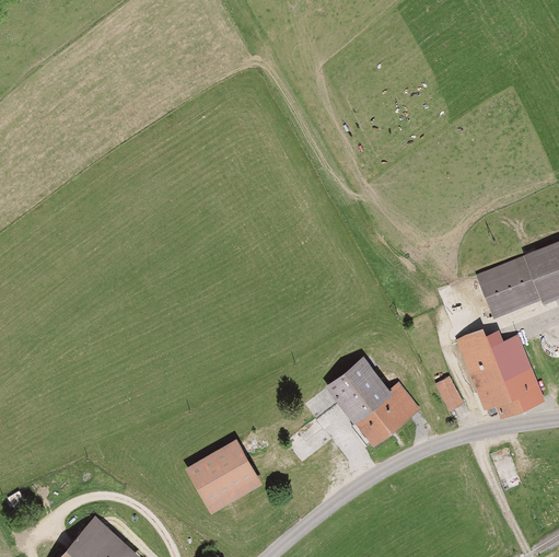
[(558,242),(477,273),(493,318),(558,294),(558,242)]
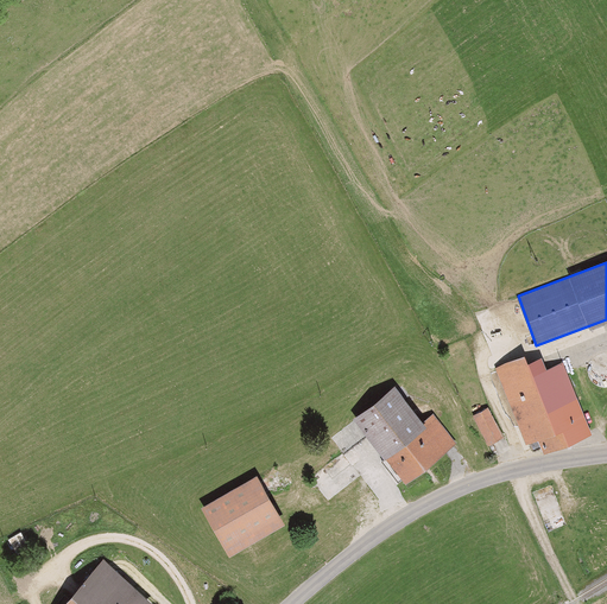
[(498,366),(525,445),(541,440),(544,452),(593,436),(568,362),(547,369),(543,357),(528,362),(525,356),(498,366)]
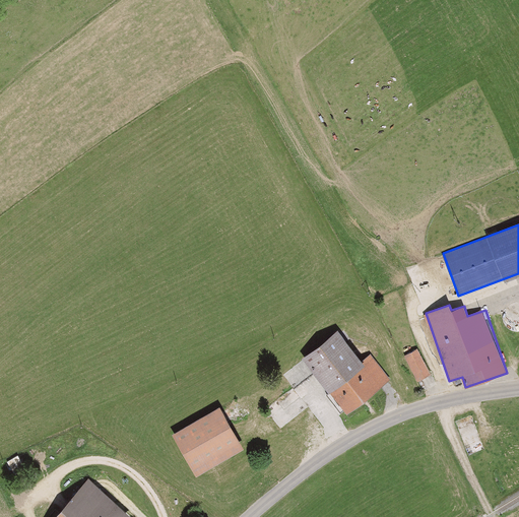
[(332,335),(298,361),(340,416),(383,384),(367,363),(359,369),(332,335)]
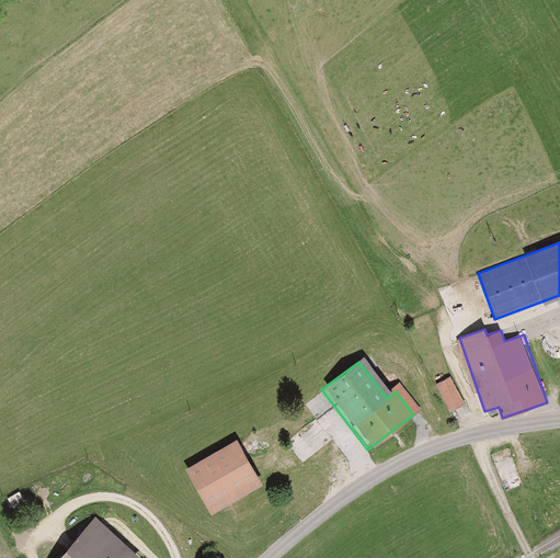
[(452,412),(468,405),(454,376),(437,384),(452,412)]
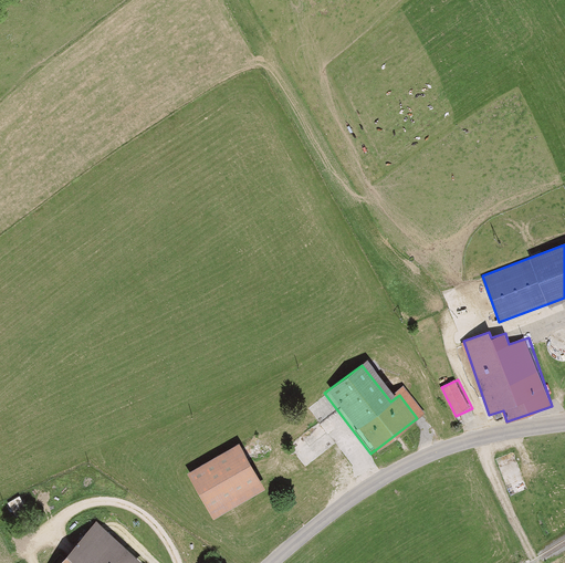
[(185,479),(212,521),(264,488),(237,446),(185,479)]
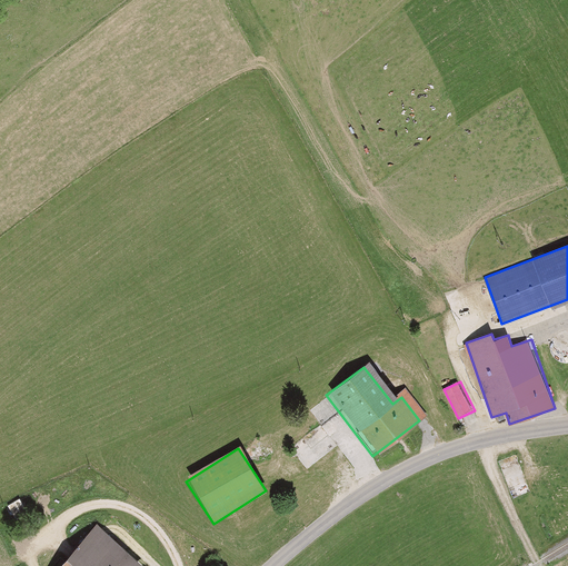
[(133,565),(92,529),(60,565),(133,565)]
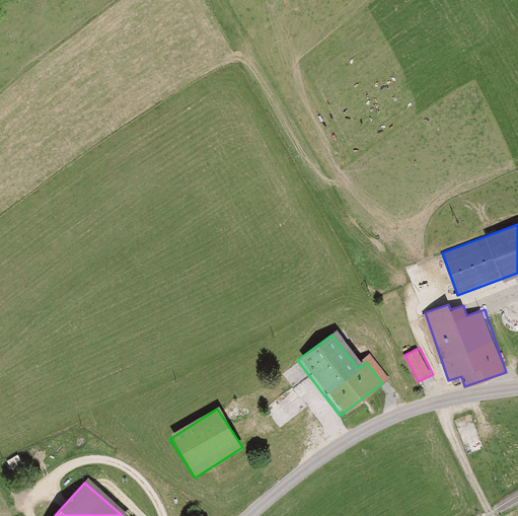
All buildings are outlined.
